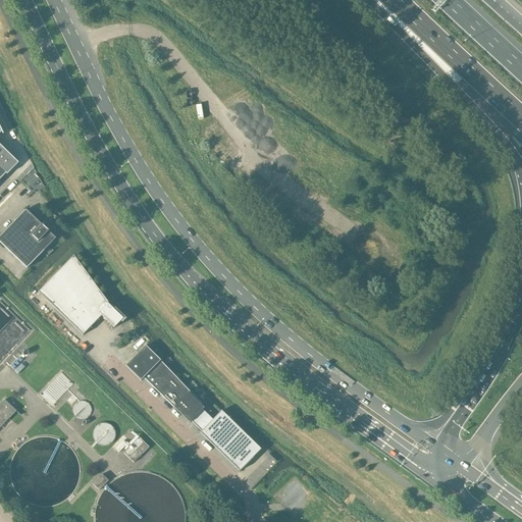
[(0,179),(6,173),(7,174),(18,163),(0,145),(0,133),(1,133),(3,135),(0,126),(0,179)]
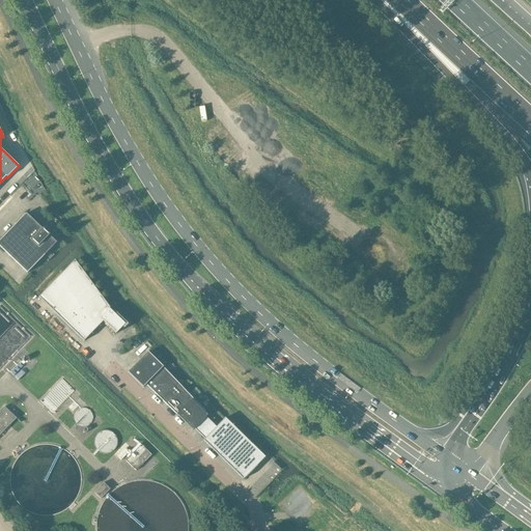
[(0,240),(0,247),(4,251),(27,274),(57,243),(49,235),(50,235),(49,234),(48,234),(44,230),(44,229),(43,228),(43,229),(26,214),(0,240)]
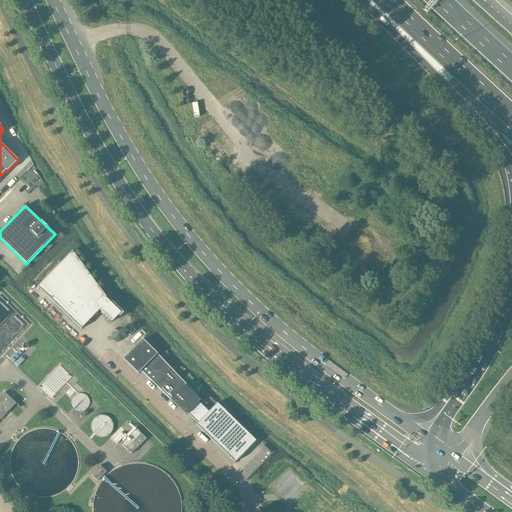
[(72,250),(37,286),(81,328),(99,310),(111,322),(120,313),(108,300),(72,250)]
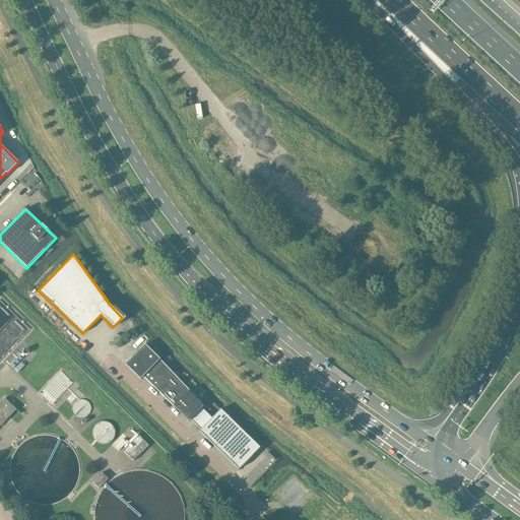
[(144,344),(125,364),(140,379),(142,376),(189,420),(203,406),(200,403),(198,402),(197,401),(196,399),(195,398),(193,396),(191,395),(190,393),(189,392),(188,390),(185,388),(184,387),(183,386),(182,384),(181,383),(178,381),(177,380),(176,378),(175,376),(174,375),(171,373),(170,372),(169,371),(168,369),(167,368),(164,366),(161,364),(160,363),(159,361),(158,360),(159,359),(144,344)]
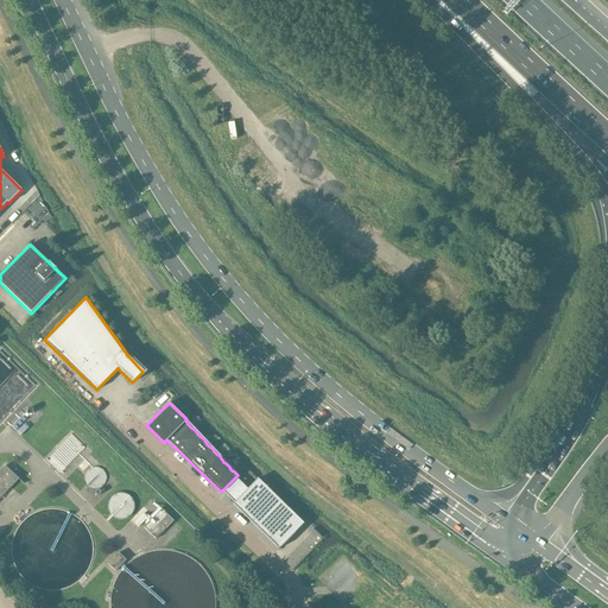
[(5,466),(0,470),(0,496),(18,479),(5,466)]
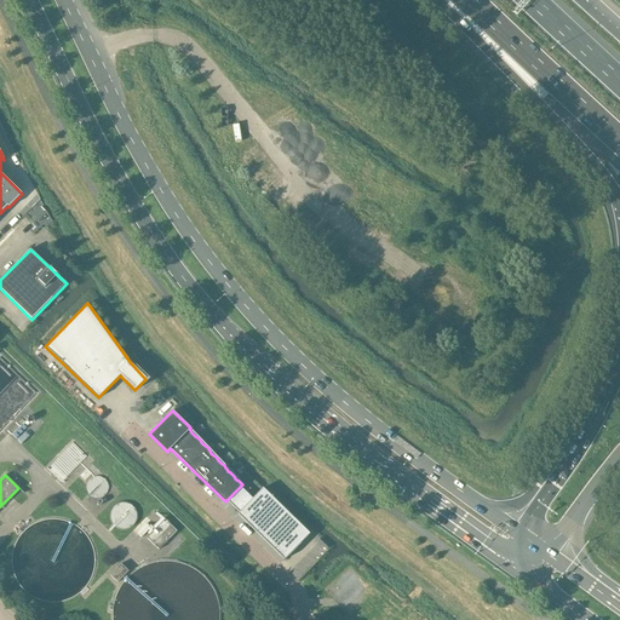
[(89,494),(90,495),(91,497),(93,498),(95,498),(97,499),(99,498),(101,498),(103,497),(104,495),(105,494),(108,492),(108,489),(108,488),(108,486),(108,483),(107,482),(104,478),(103,477),(101,477),(99,476),(97,476),(96,476),(93,477),(92,477),(90,478),(89,480),(87,482),(87,483),(86,484),(86,486),(86,489),(86,491),(87,493),(89,494)]
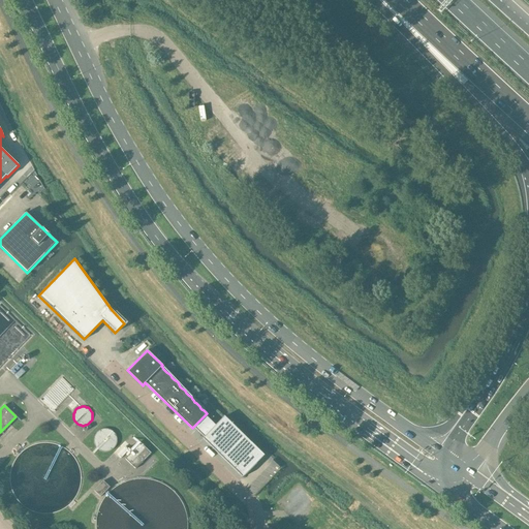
[(117,442),(117,441),(117,439),(117,437),(116,435),(115,433),(113,432),(112,431),(110,430),(107,429),(105,429),(103,429),(101,430),(100,431),(98,432),(97,433),(95,435),(95,436),(94,438),(94,440),(94,442),(94,444),(95,446),(96,447),(97,449),(99,450),(100,452),(102,452),(104,453),(106,453),(109,452),(110,452),(112,450),(114,449),(115,448),(116,446),(117,444),(117,442)]
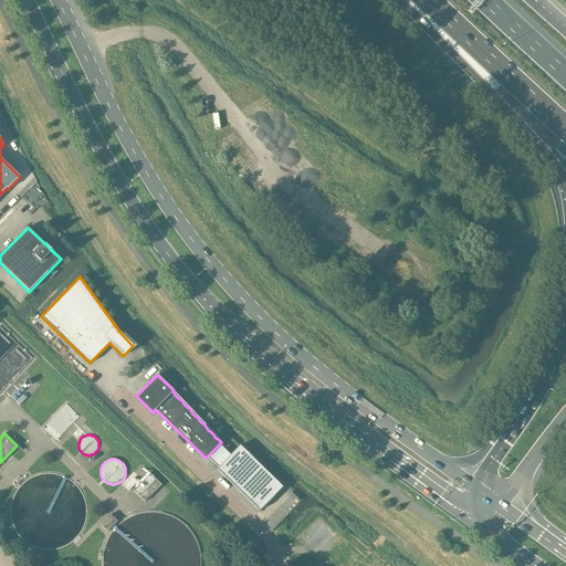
[(149,474),(134,491),(145,502),(160,484),(149,474)]
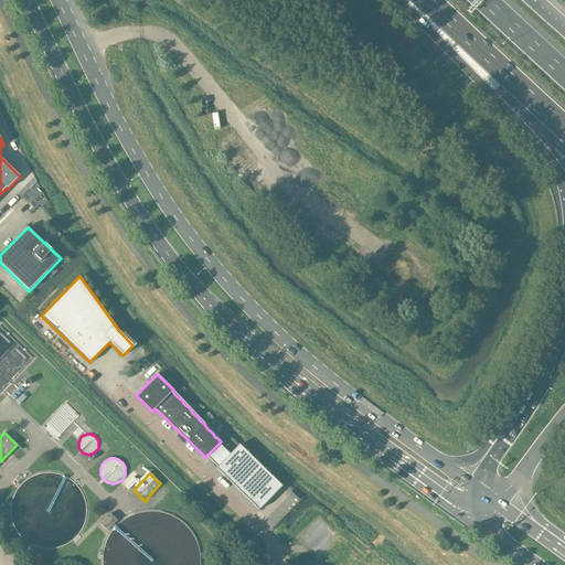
[(109,513),(99,524),(107,531),(117,521),(109,513)]
